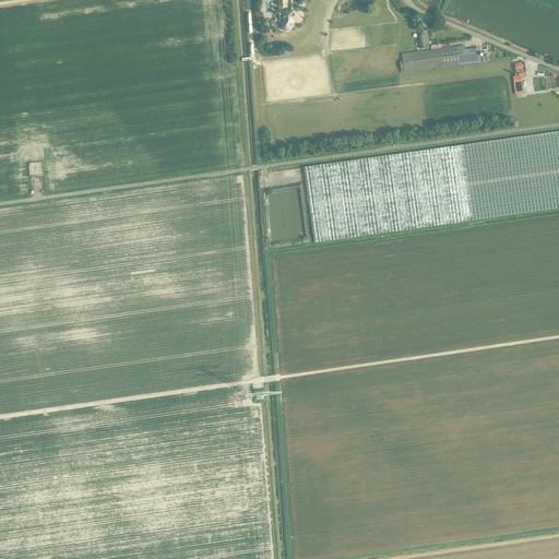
[(292,12),(283,13),(283,20),(282,24),(283,24),(282,25),(282,26),(283,27),(284,28),(285,30),(286,30),(287,28),(288,28),(289,27),(293,22),(293,20),(295,20),(294,14),(292,15),(292,12)]
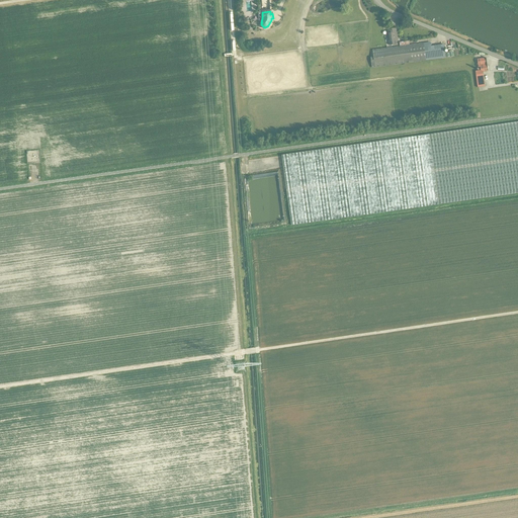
[(396,40),(398,40),(396,28),(389,29),(389,36),(387,36),(387,38),(390,38),(390,41),(389,41),(390,46),(397,45),(396,40)]
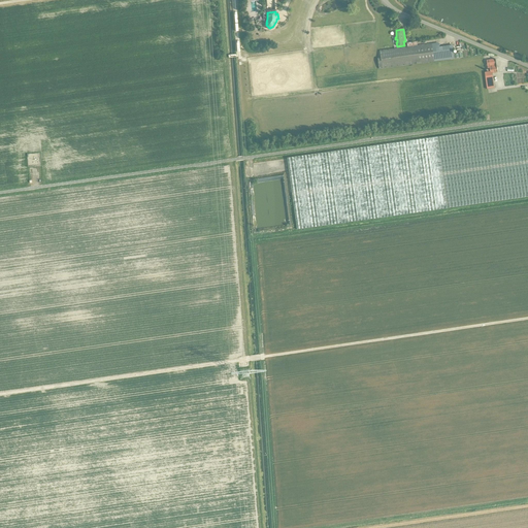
[(418,46),(417,42),(407,43),(407,47),(380,52),(381,58),(377,59),(380,69),(383,68),(455,59),(453,45),(439,47),(438,43),(418,46)]
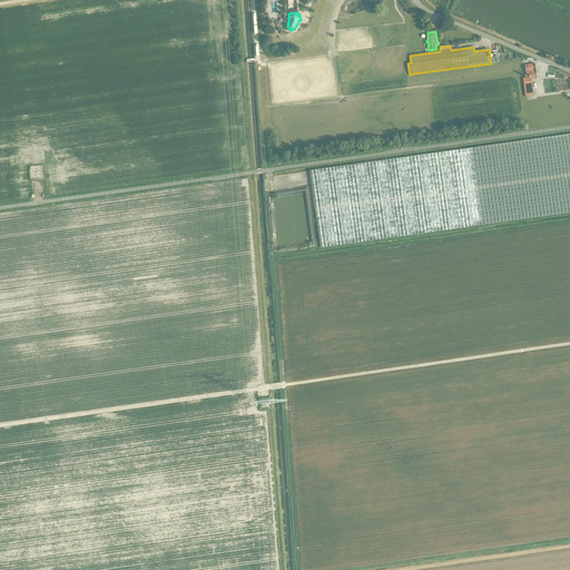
[(537,78),(536,72),(536,71),(536,65),(526,66),(527,75),(529,75),(529,78),(523,79),(524,82),(524,84),(526,97),(534,95),(532,79),(537,78)]
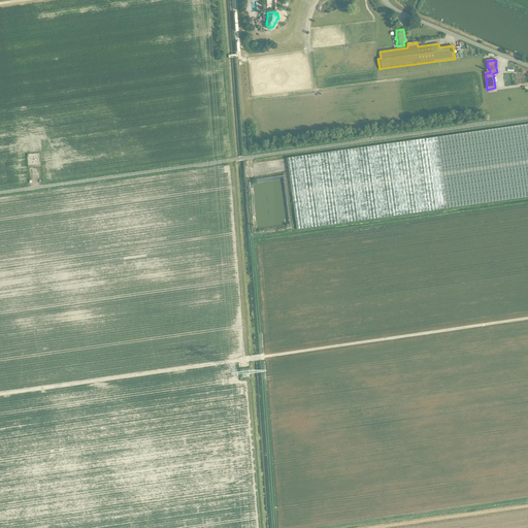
[(527,197),(527,124),(288,158),(297,230),(527,197)]
